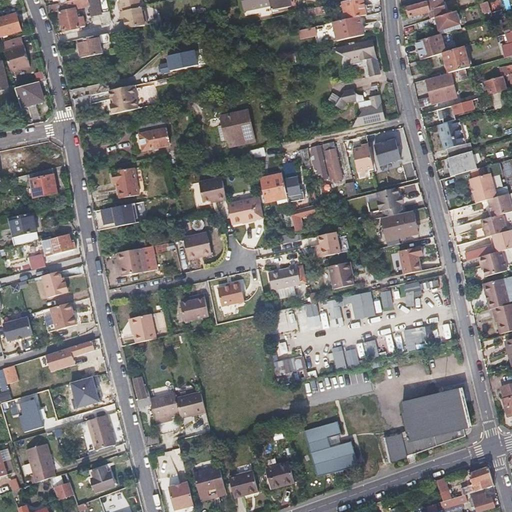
[(75,0),(66,2),(67,3),(68,9),(69,11),(59,13),(63,31),(82,27),(79,16),(74,17),(72,9),(88,5),(90,15),(98,14),(95,0),(75,0)]
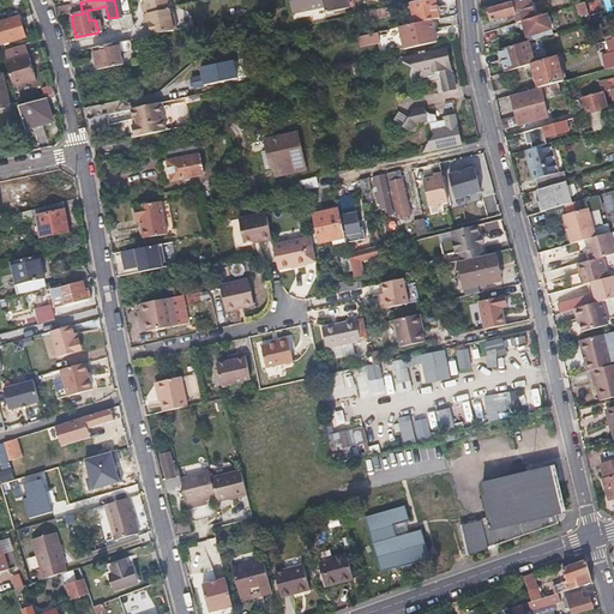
[(146,14),(151,35),(176,30),(173,14),(169,16),(166,0),(143,0),(140,4),(142,12),(146,14)]
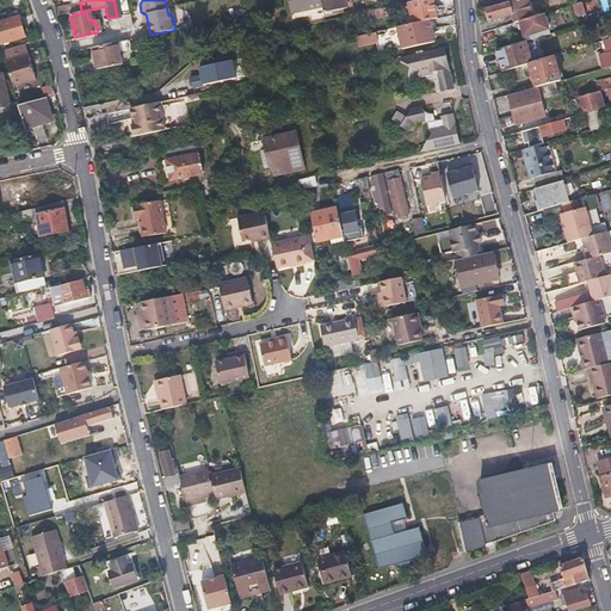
[(288,0),(289,2),(292,1),(295,1),(297,11),(323,6),(325,13),(347,7),(345,0),(288,0)]
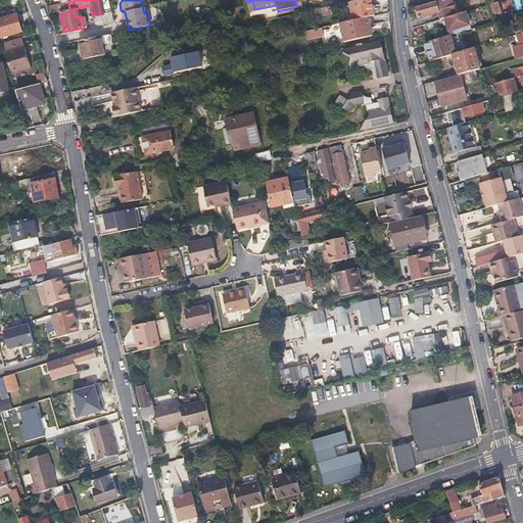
[(354,0),(349,1),(352,19),(367,16),(372,15),(374,15),(370,0),(354,0)]
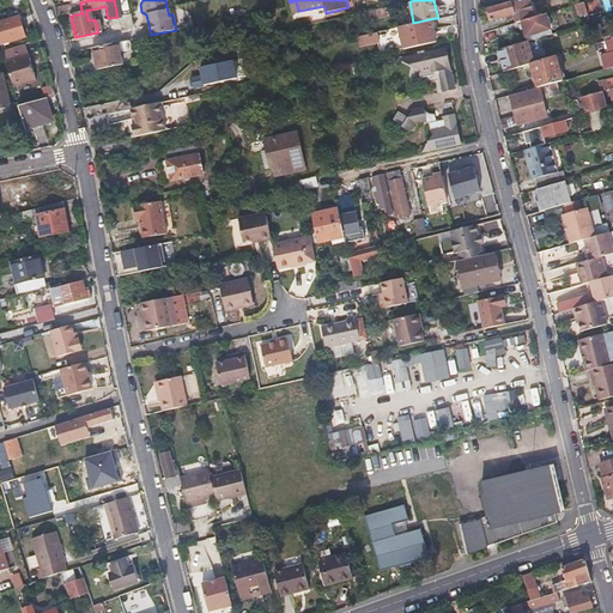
[(520,20),(533,17),(528,0),(516,0),(486,8),(491,22),(513,16),(515,23),(520,20)]
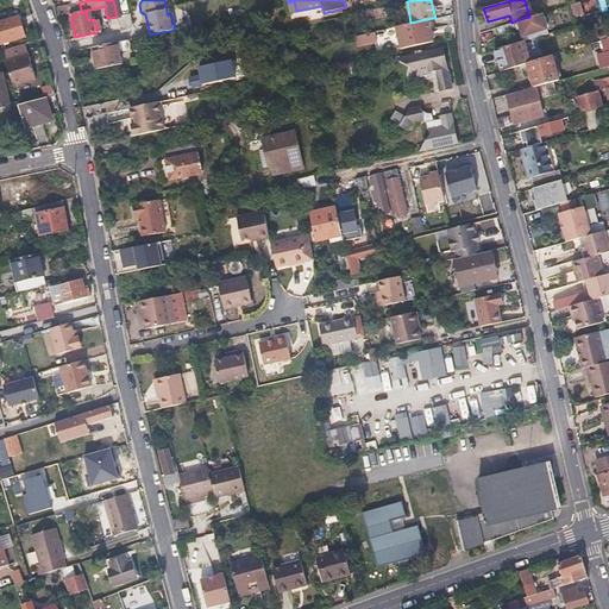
[(579,1),(571,4),(570,5),(573,18),(583,14),(579,1)]
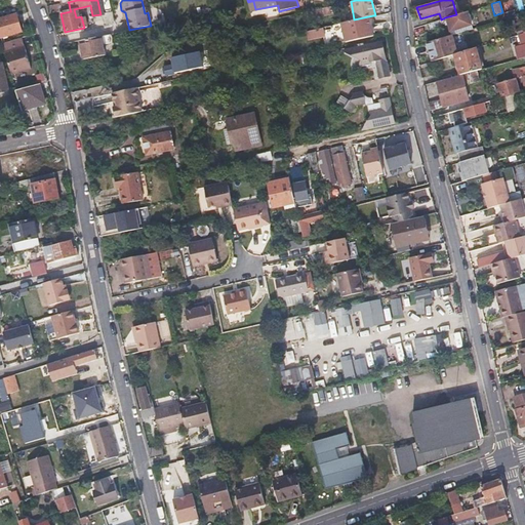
[(70,9),(69,3),(47,8),(49,14),(70,9)]
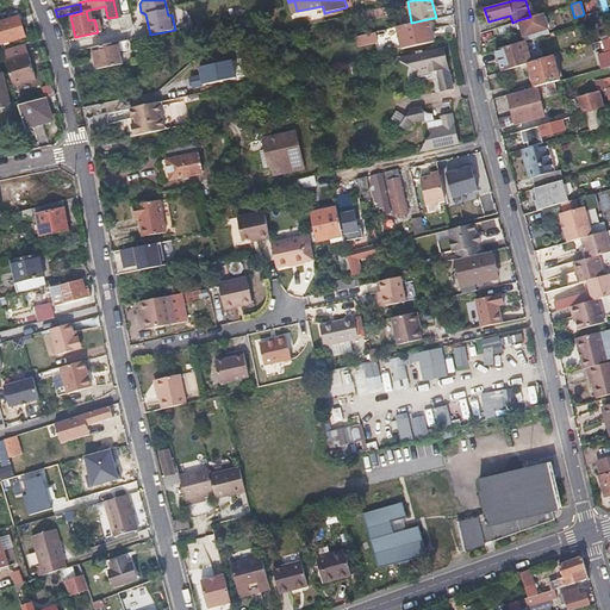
[(540,14),(530,17),(517,20),(520,29),(523,37),(547,29),(543,17),(541,17),(540,14)]
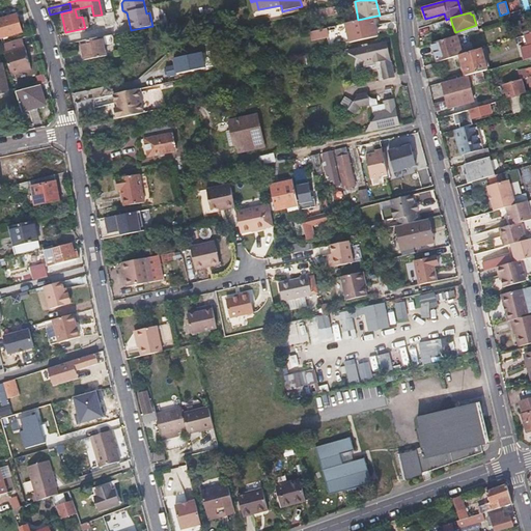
[(0,34),(2,40),(11,36),(22,33),(17,17),(0,21),(0,34)]
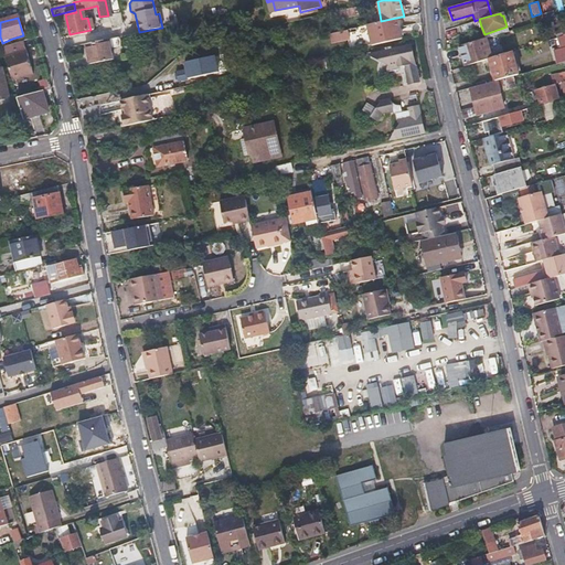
[(381,21),(368,24),(372,45),(401,39),(396,18),(381,21)]
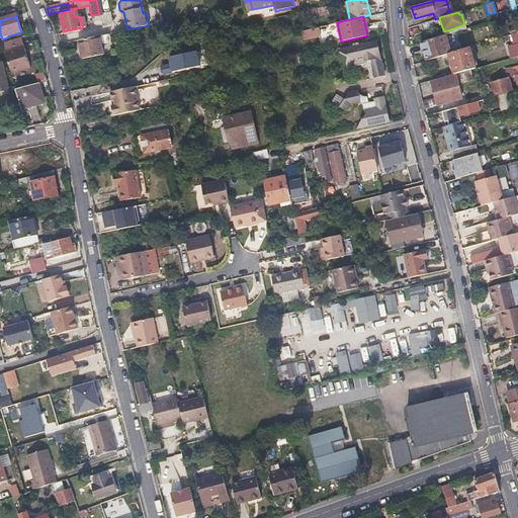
[(419,24),(421,27),(422,31),(434,27),(431,20),(419,24)]
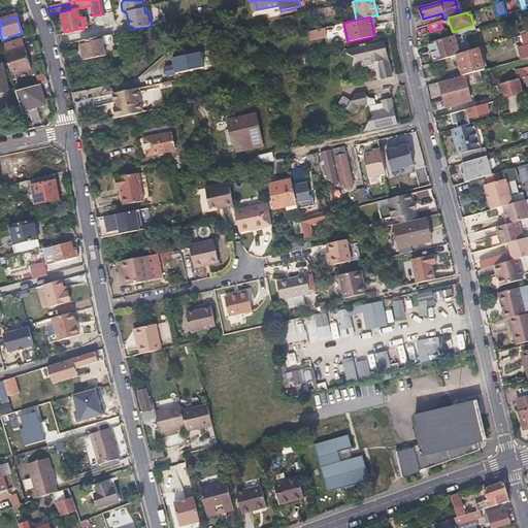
[(454,36),(474,29),(473,25),(453,32),(454,36)]
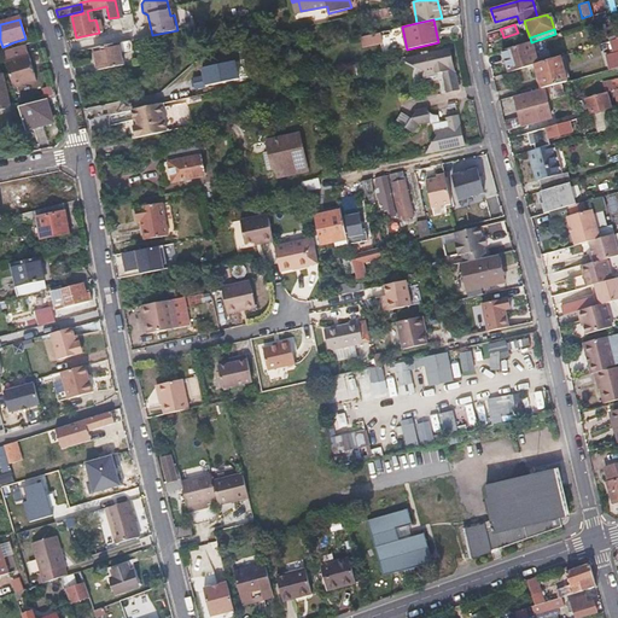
[(362,38),(365,47),(384,44),(382,33),(362,38)]
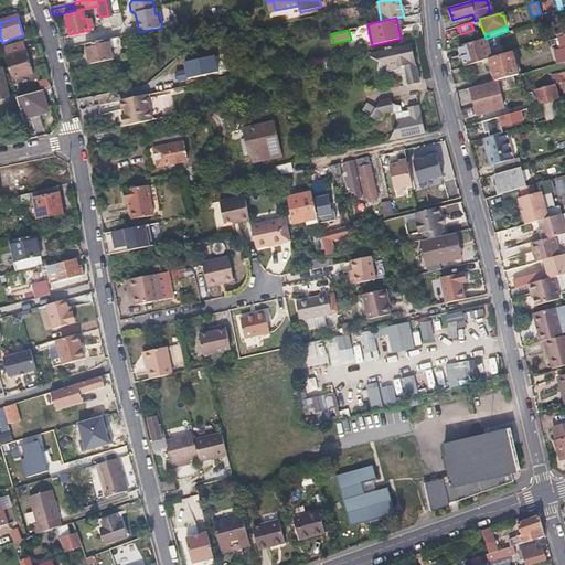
[(564,60),(564,34),(563,35),(557,38),(561,49),(553,51),(556,62),(564,60)]
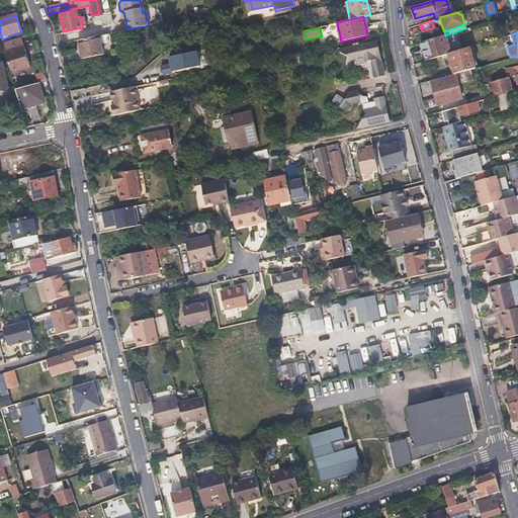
[(77,40),(79,50),(81,59),(102,55),(98,35),(77,40)]
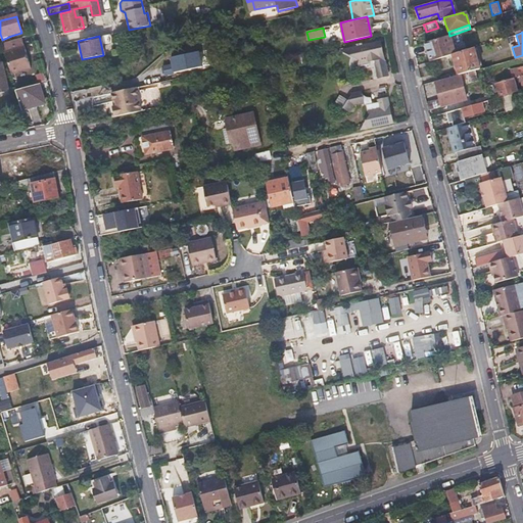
[(453,54),(455,53),(449,36),(425,43),(430,61),(453,54)]
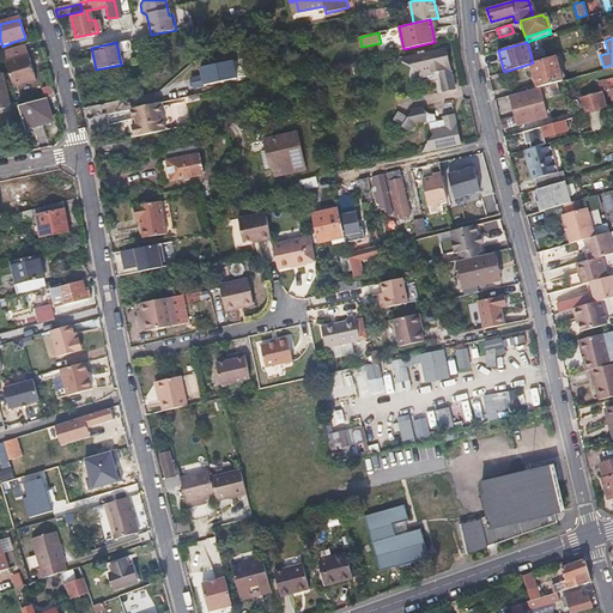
[(4,52),(8,70),(14,87),(36,80),(25,44),(4,52)]
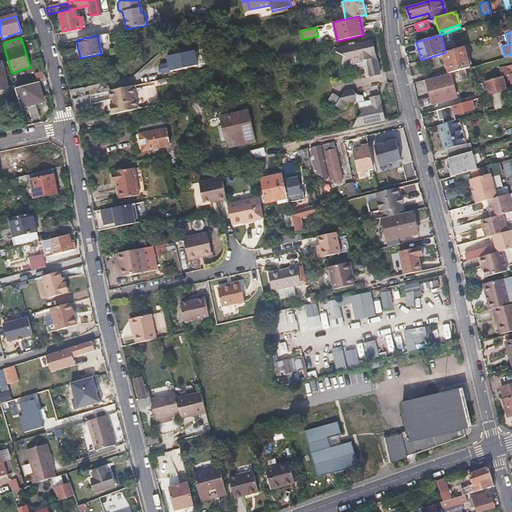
[(367,60),(366,60),(369,71),(371,75),(379,73),(378,68),(379,68),(376,56),(373,57),(371,49),(374,49),(372,40),(343,47),(344,49),(342,53),(351,59),(350,60),(350,62),(351,64),(362,62),(362,60),(367,59),(367,60)]
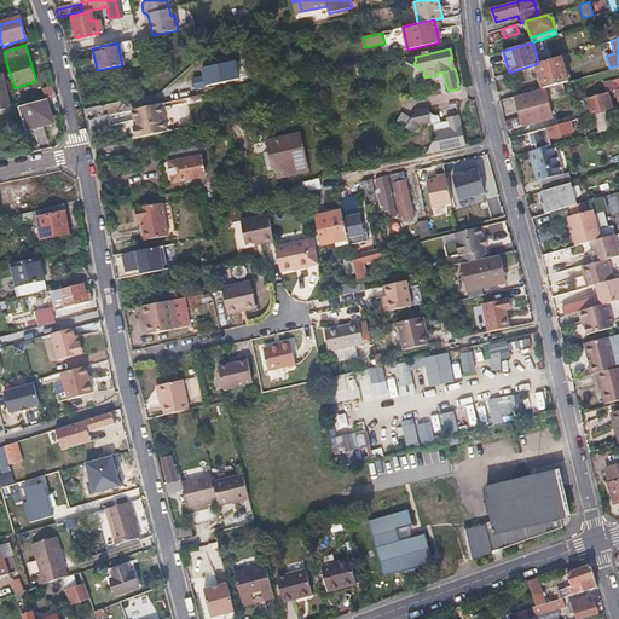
[(560,57),(538,63),(536,64),(539,76),(543,87),(567,80),(560,57)]
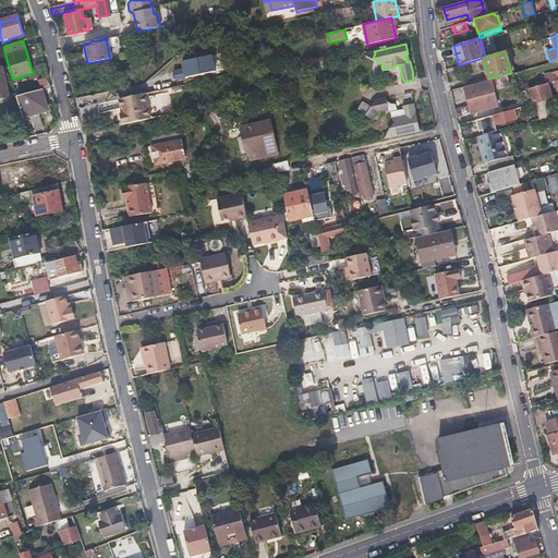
[(213,55),(181,62),(182,70),(173,72),(176,81),(216,71),(213,55)]
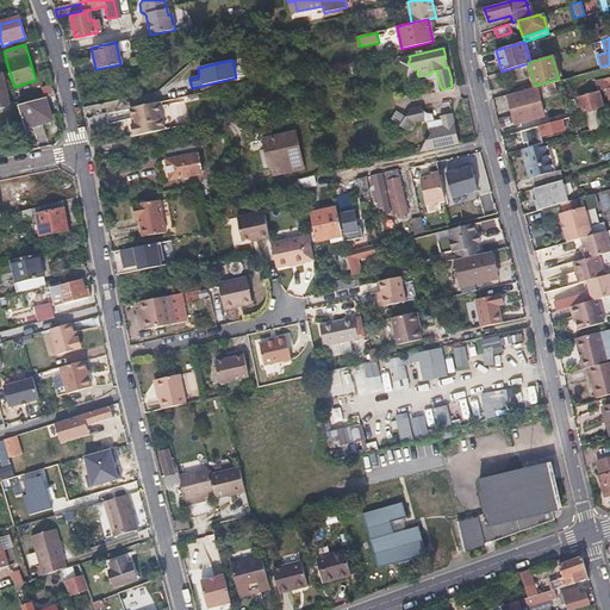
[(0,106),(10,105),(2,72),(0,72),(0,106)]
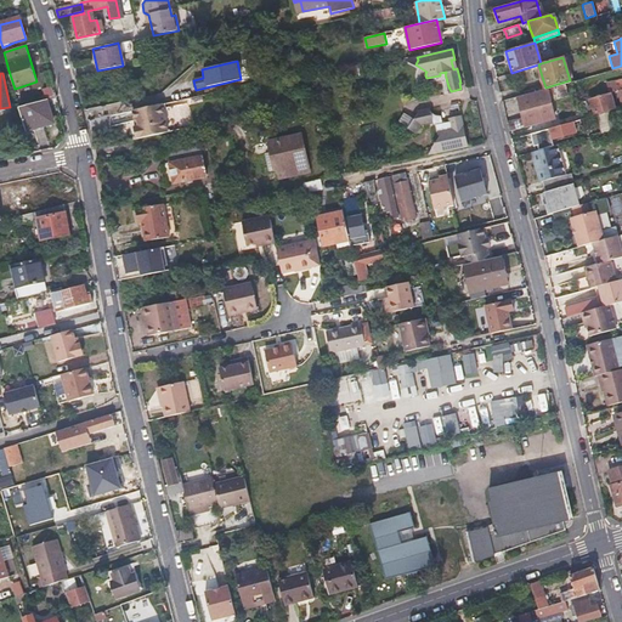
[(621,77),(621,78),(606,83),(609,94),(587,99),(592,117),(594,116),(621,107),(621,77)]
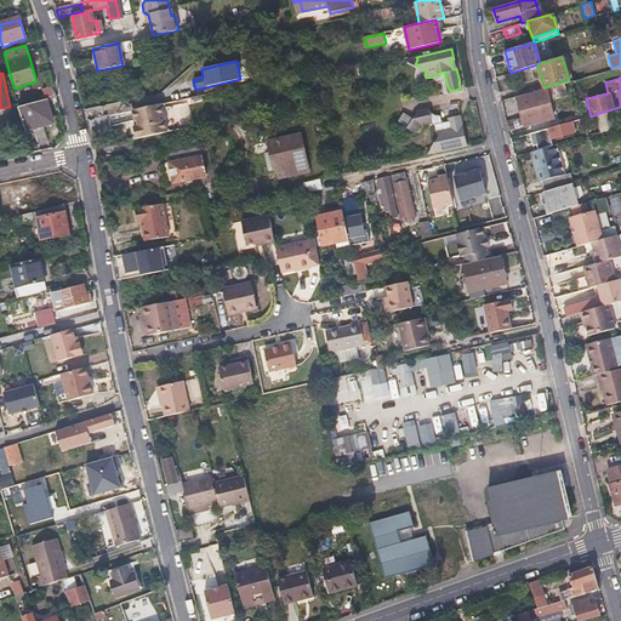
[(38,91),(40,101),(53,96),(50,87),(38,91)]
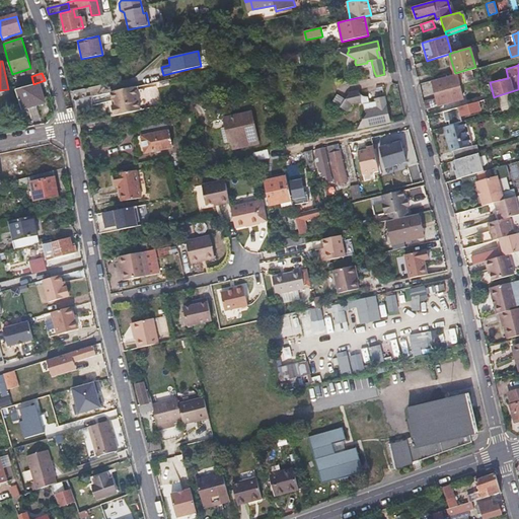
[(436,105),(464,101),(461,75),(433,78),(436,105)]
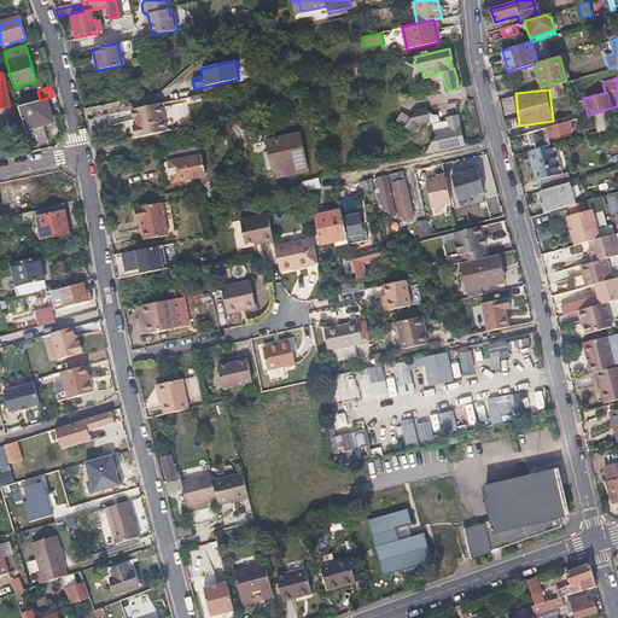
[(514,98),(500,101),(507,129),(519,127),(514,98)]
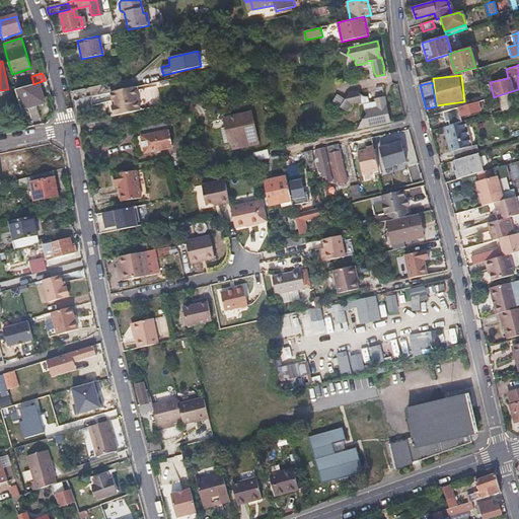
[(16,90),(19,99),(22,109),(45,102),(39,84),(16,90)]
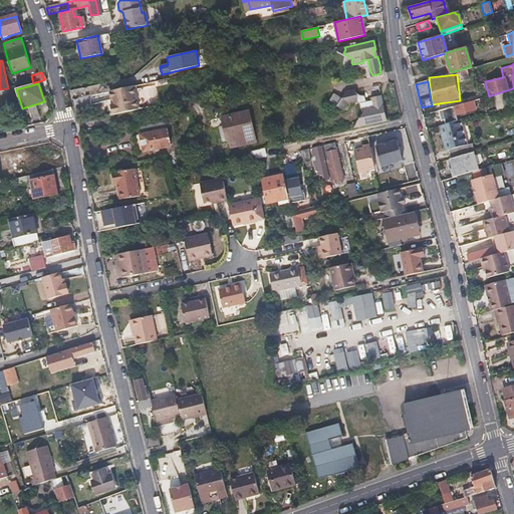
[(138,108),(133,86),(129,86),(108,91),(110,100),(112,99),(113,104),(111,104),(109,105),(111,114),(138,108)]
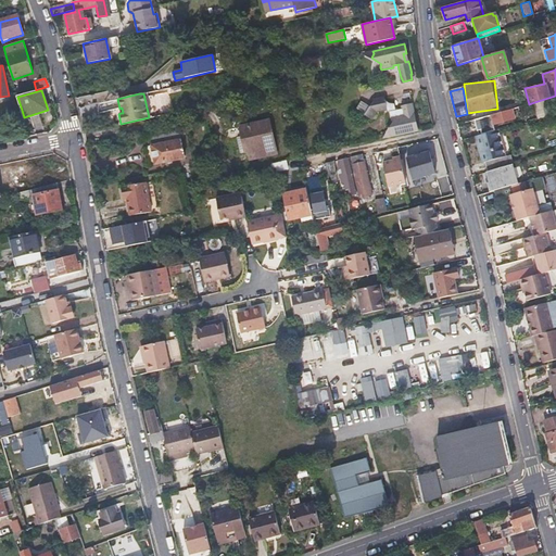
[(555,103),(555,96),(531,103),(533,110),(555,103)]
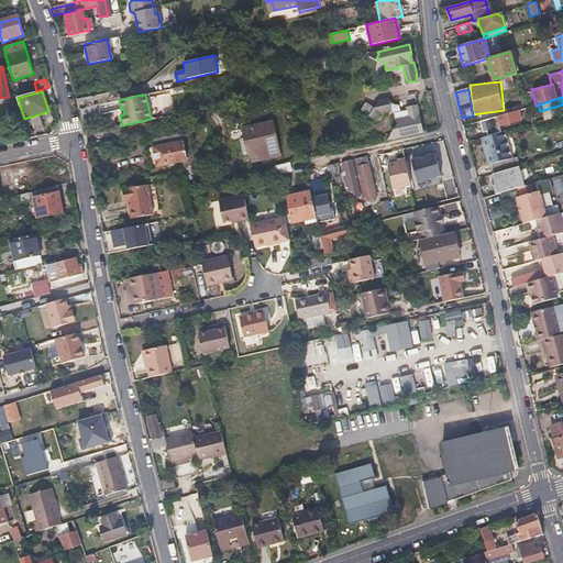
[(390,105),(390,102),(390,101),(389,101),(389,98),(378,100),(370,114),(377,119),(381,112),(393,109),(396,121),(398,122),(392,133),(394,135),(395,139),(424,132),(418,105),(407,108),(408,110),(401,111),(399,106),(397,106),(397,105),(394,106),(393,105),(390,105)]
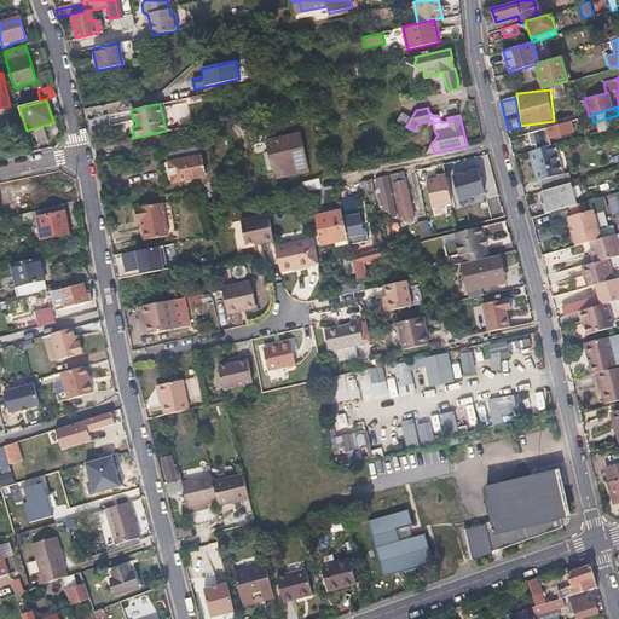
[(536,131),(537,137),(538,142),(572,132),(570,122),(536,131)]
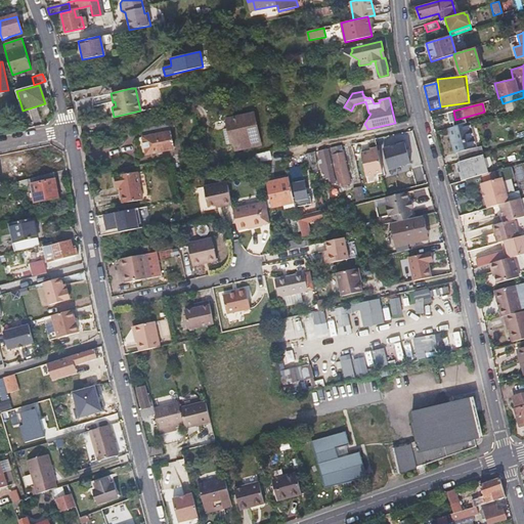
[(230,140),(231,140),(233,140),(234,147),(260,142),(253,111),(225,117),(230,140)]
